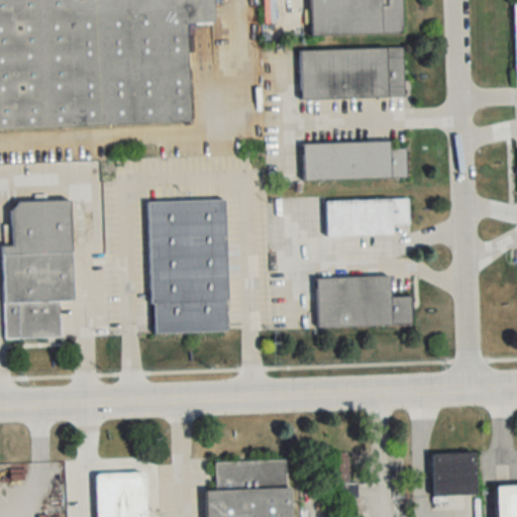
[(299,49),(300,99),(403,98),(402,48),(299,49)]
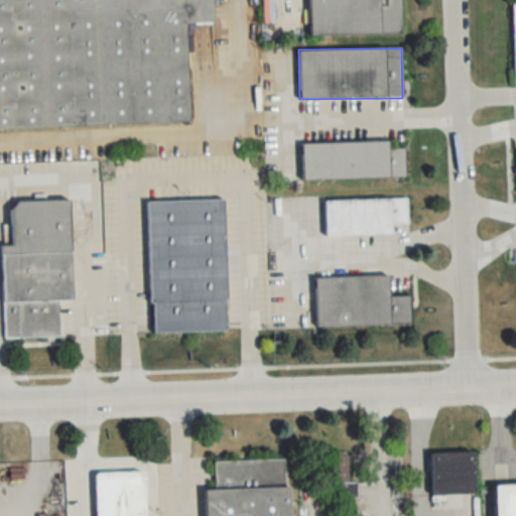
[(301,143),(302,180),(405,178),(404,147),(389,148),(388,141),(301,143)]
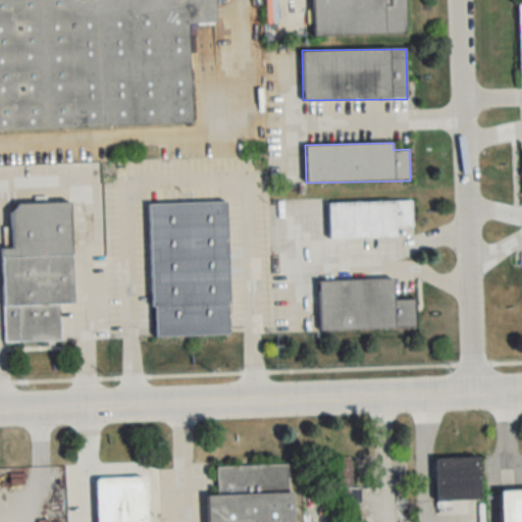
[(226,201),(150,203),(152,336),(228,334),(226,201)]
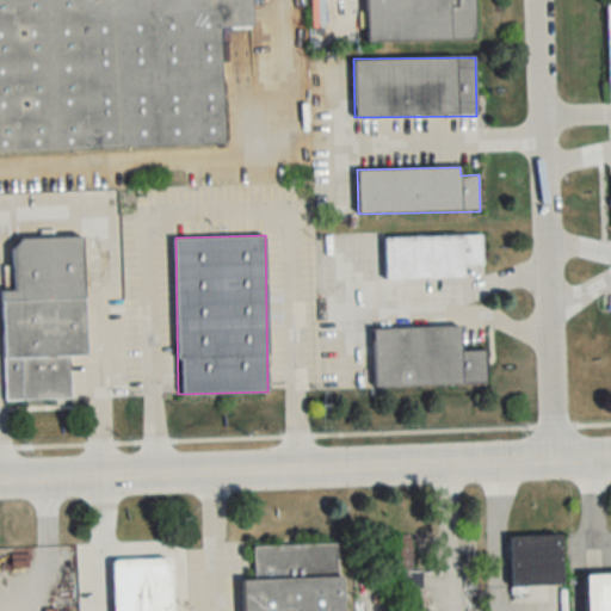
[(384,236),(384,278),(464,278),(464,264),(481,264),(481,235),(384,236)]
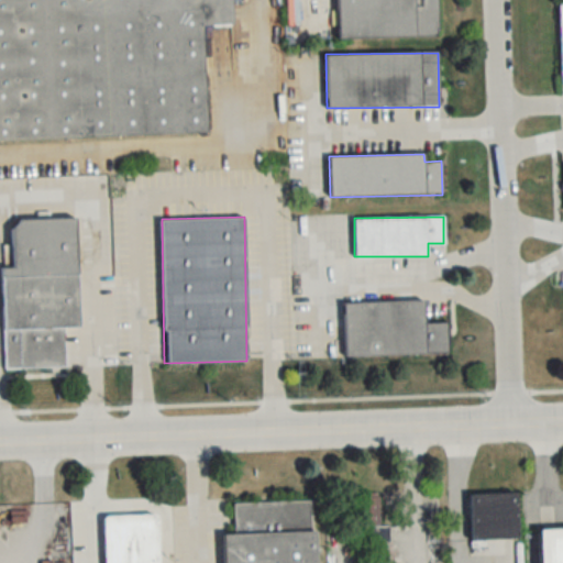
[(76,218),(12,219),(13,266),(1,267),(3,368),(65,367),(64,328),(78,327),(76,218)]
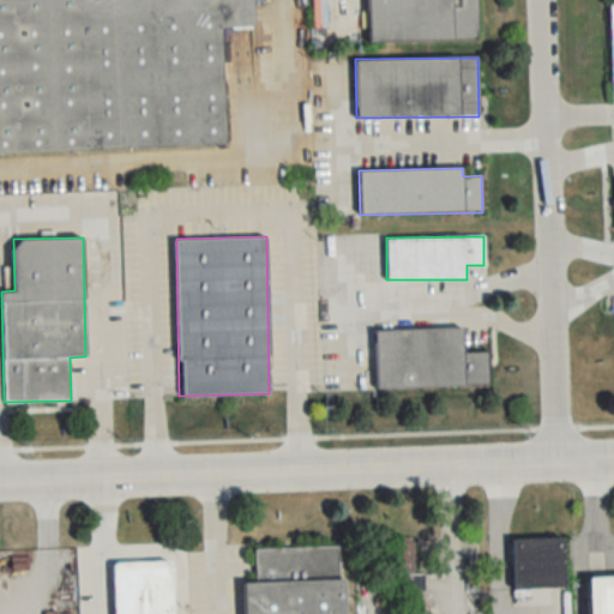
[(375,387),(488,385),(487,351),(462,353),(462,327),(374,330),(375,387)]
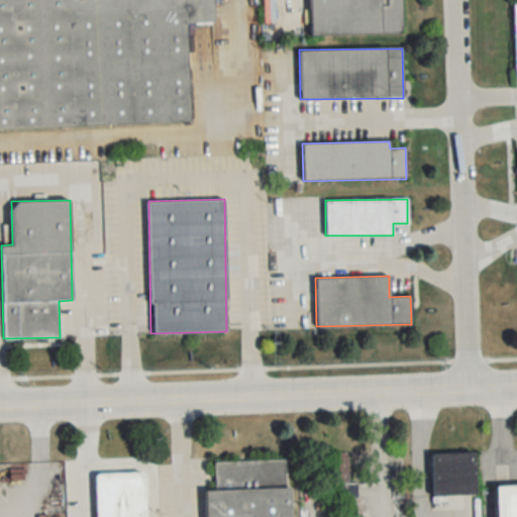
[(475,452),(431,452),(431,496),(475,496),(475,452)]
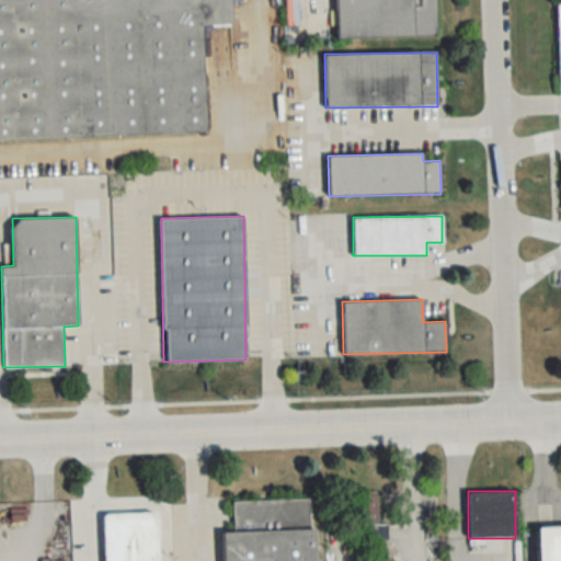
[(222,533),(222,560),(315,560),(313,499),(232,501),(233,531),(222,533)]
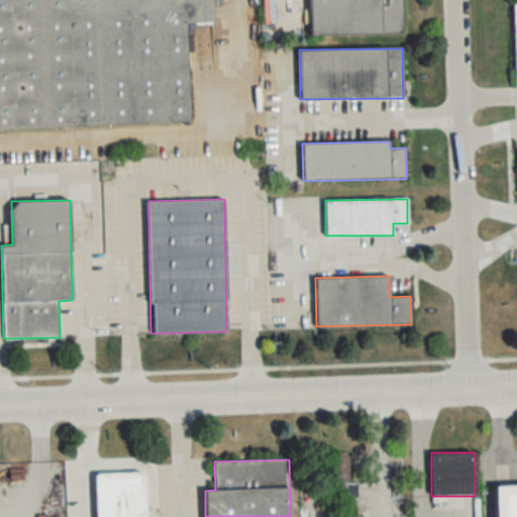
[(146,516),(146,473),(95,474),(96,516),(146,516)]
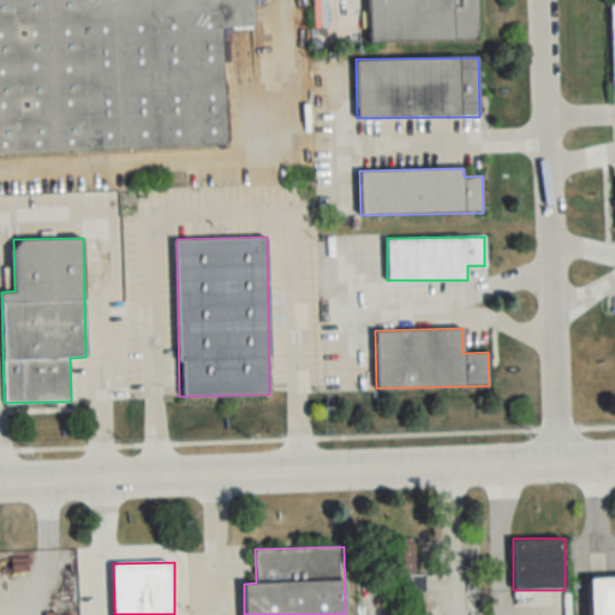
[(614,614),(614,577),(590,578),(590,614),(614,614)]
